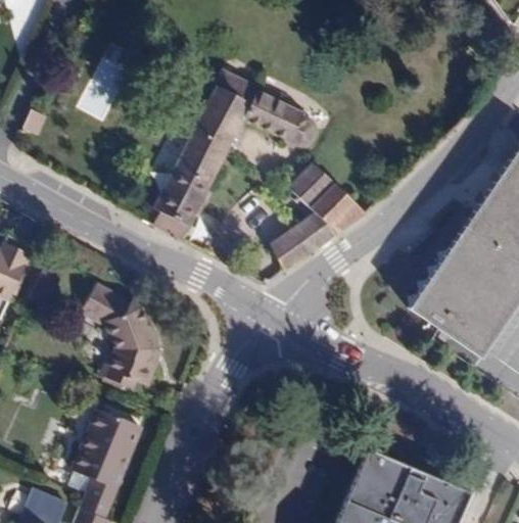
[(304,114),(307,112),(225,70),(193,131),(167,184),(154,207),(163,211),(156,224),(185,239),(246,121),(298,147),(302,147),(305,147),(310,146),(313,144),(316,141),(318,138),(319,135),(320,131),(320,128),(318,124),(311,119),(304,114)]
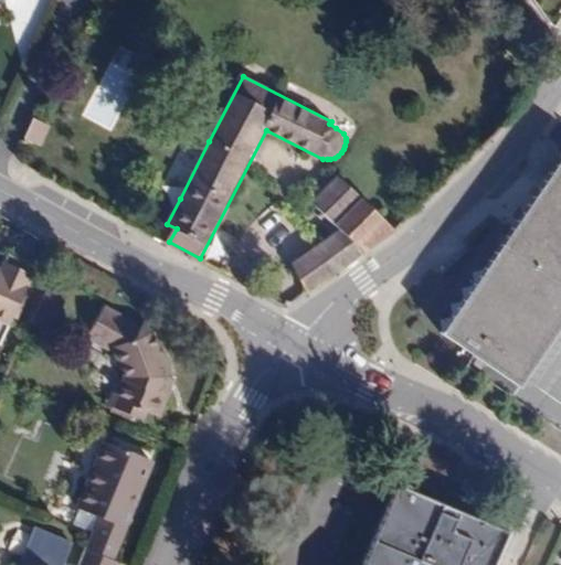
[(560,161),(484,275),(474,289),(463,306),(452,321),(443,334),(475,355),(521,386),(560,329),(560,161)]
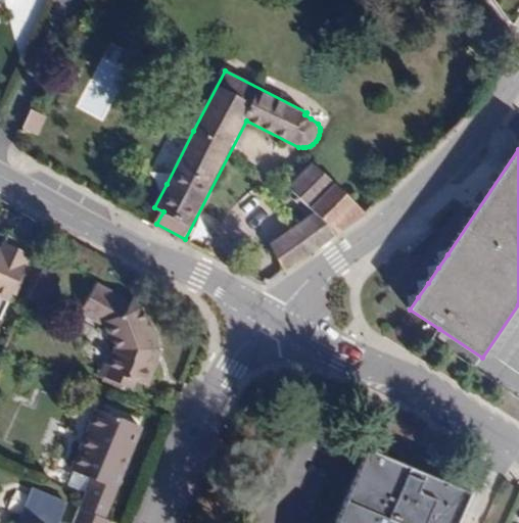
[(369,212),(316,163),(292,187),(319,212),(274,241),(288,270),(369,212)]
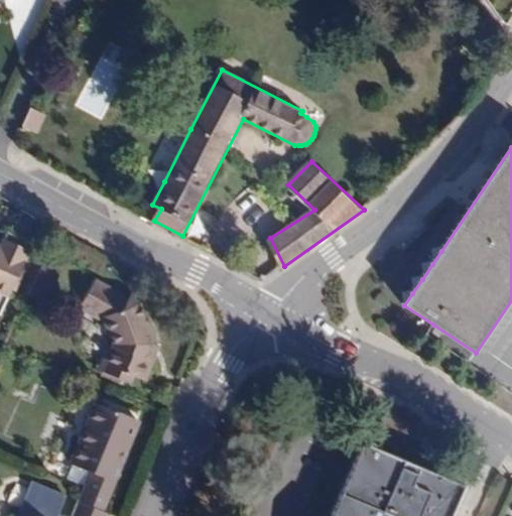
[(34,244),(9,233),(2,248),(0,246),(0,314),(2,315),(15,285),(11,284),(14,276),(19,278),(34,244)]
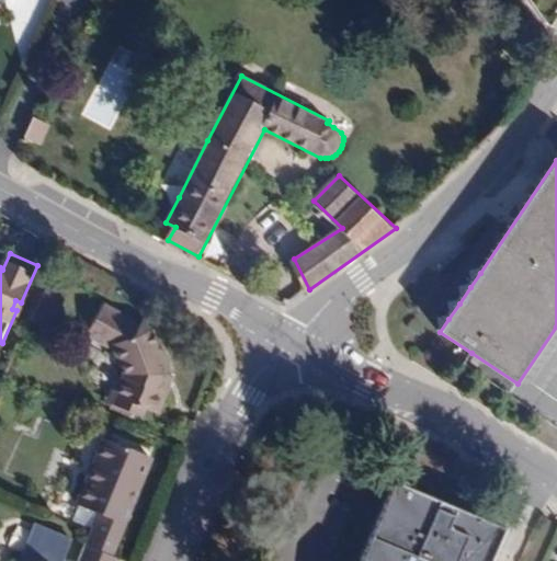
[(160,414),(174,380),(157,333),(108,306),(90,334),(116,348),(128,380),(122,393),(116,391),(111,403),(114,404),(125,410),(144,418),(148,409),(160,414)]
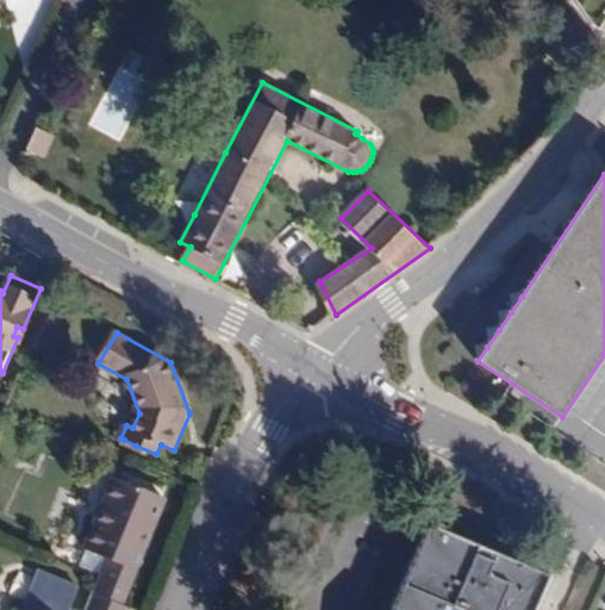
[(133,452),(136,446),(124,440),(122,446),(133,452)]
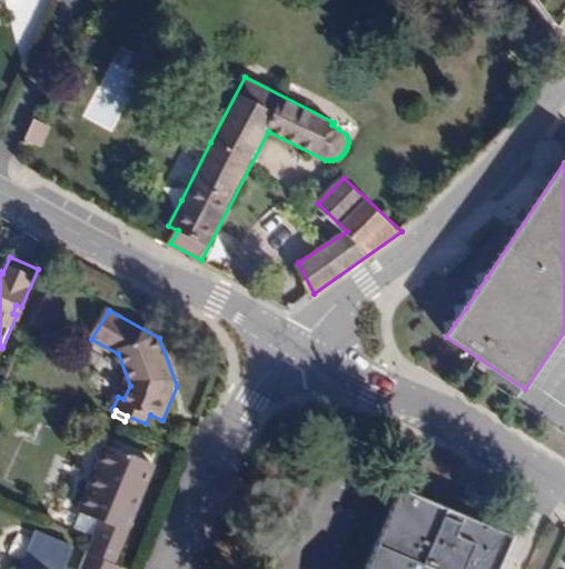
[(117,565),(156,466),(108,446),(81,512),(99,521),(93,533),(97,535),(95,540),(82,568),(120,568),(121,568),(117,565)]
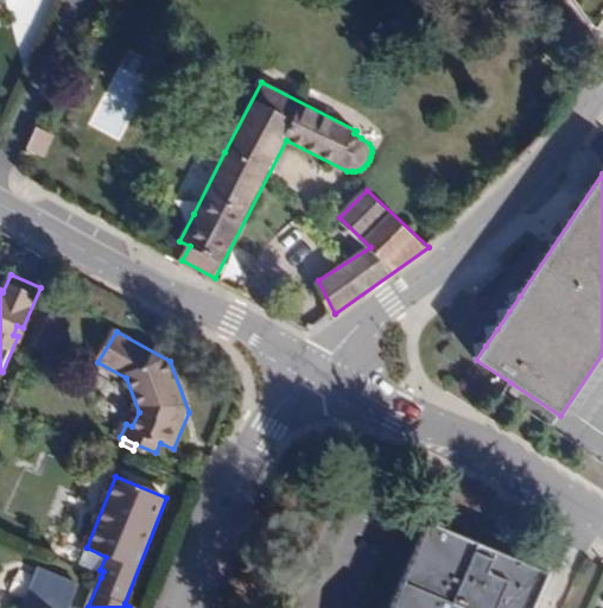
[(533,607),(548,572),(430,523),(393,607),(533,607)]
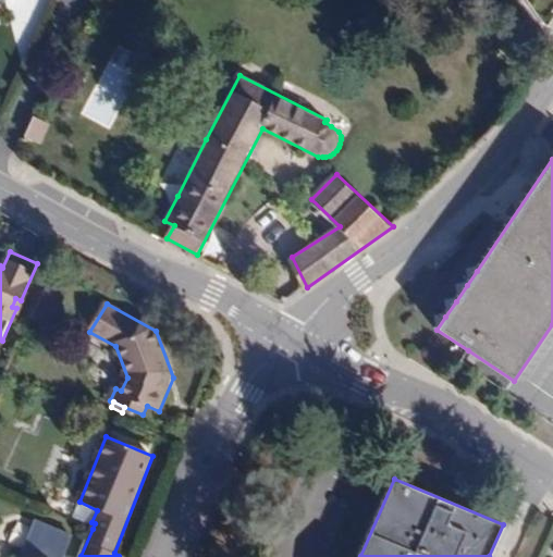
[(64,556),(73,536),(37,521),(34,529),(25,551),(22,556),(64,556)]
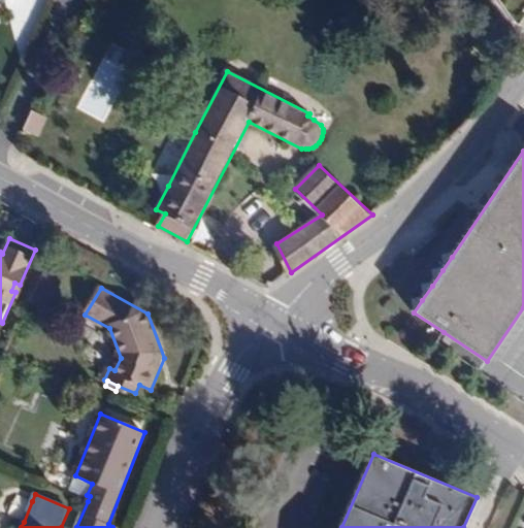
[(24,522),(32,501),(21,496),(11,500),(7,508),(11,517),(24,522)]
